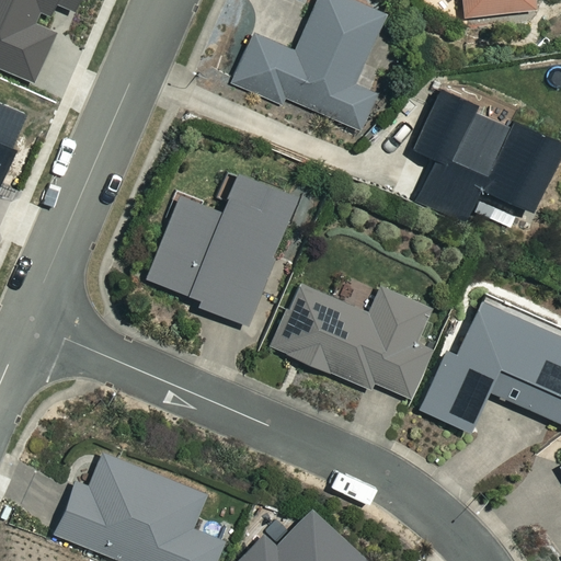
[(0,0),(0,69),(32,83),(56,30),(27,18),(34,2),(46,7),(48,0),(56,0),(72,7),(75,0),(0,0)]
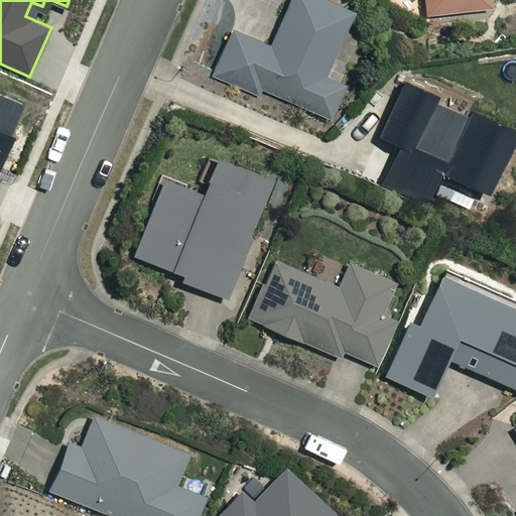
[(351,12),(323,0),(289,0),(270,48),(232,32),(213,78),(254,94),(256,89),(331,119),(344,87),(324,78),(351,12)]
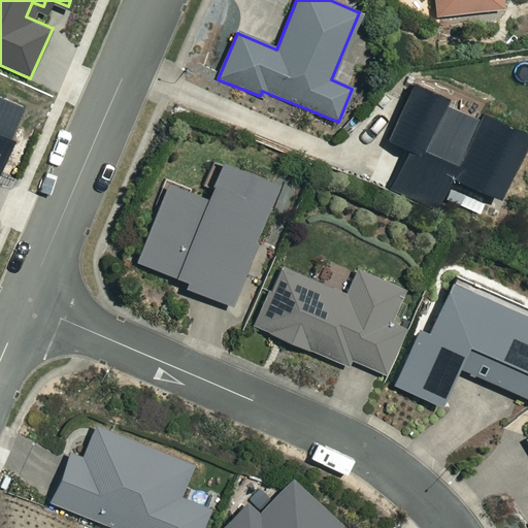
[(433,0),(435,15),(501,9),(500,0),(433,0)]
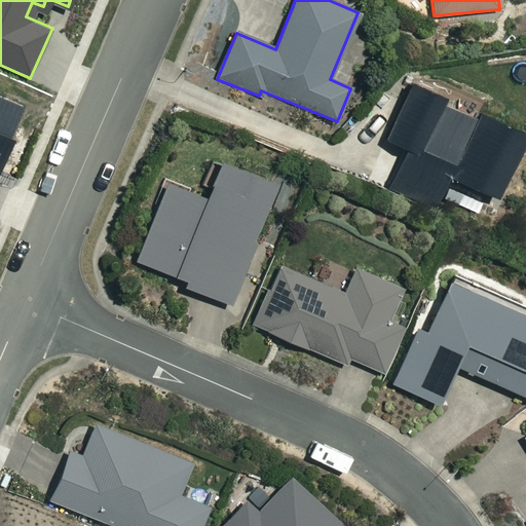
[(434,205),(443,184),(491,205),(523,137),(475,115),(472,121),(438,106),(441,100),(411,85),(384,143),(404,152),(389,185),(434,205)]
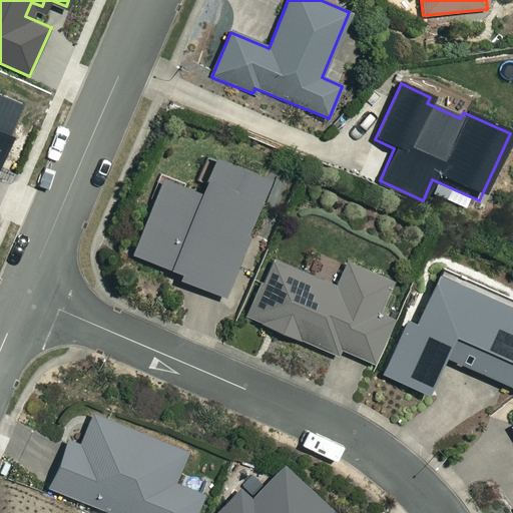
[(0,146),(21,98),(0,88),(0,146)]
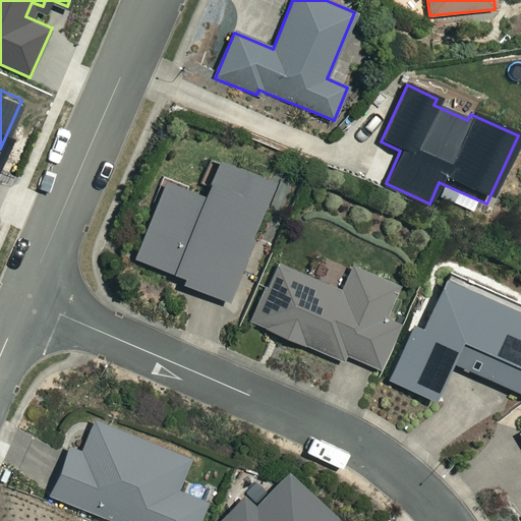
[(273,182),(218,162),(204,198),(164,183),(135,259),(183,278),(181,284),(227,301),(273,182)]
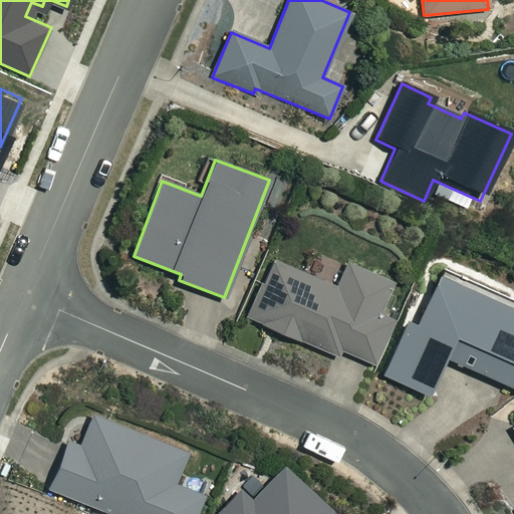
[(336,288),(273,260),(247,317),(337,357),(340,350),(380,368),(378,373),(427,396),(444,357),(513,389),(513,311),(437,277),(417,322),(403,326),(388,320),(404,285),(348,260),(336,288)]
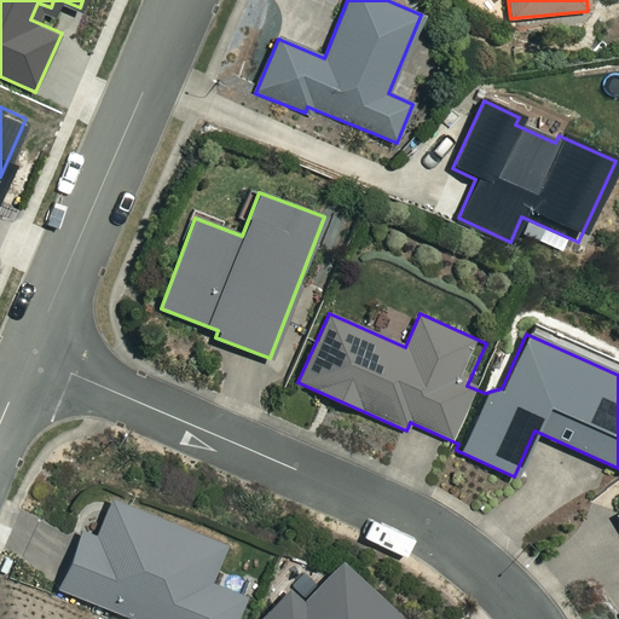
[(225,542),(111,498),(97,537),(81,531),(58,589),(136,618),(236,618),(244,597),(209,584),(225,542)]
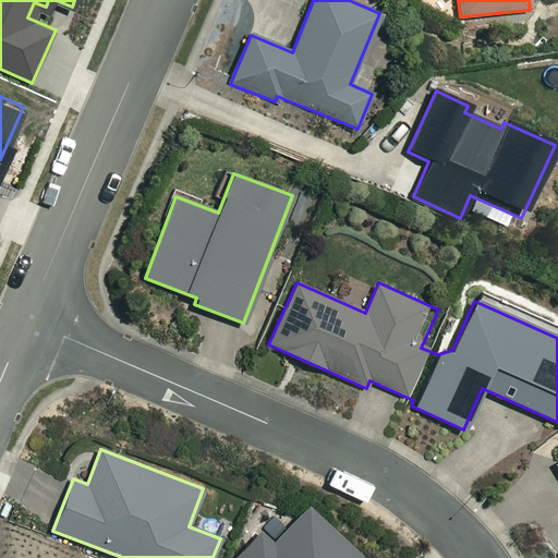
[(361,557),(307,507),(269,548),(256,535),(234,557),(361,557)]
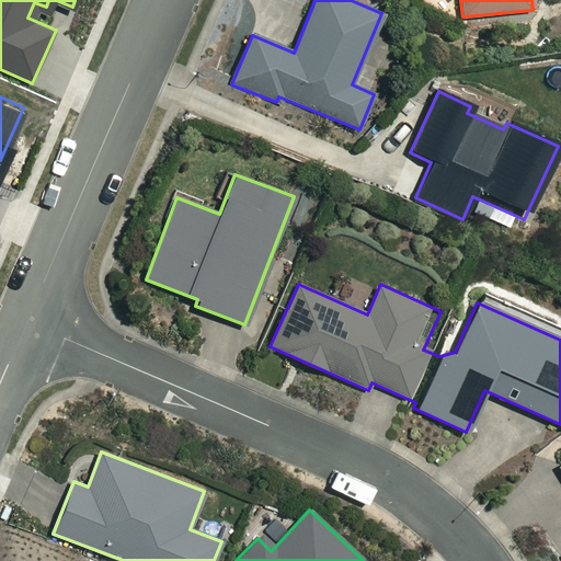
All buildings are outlined.
